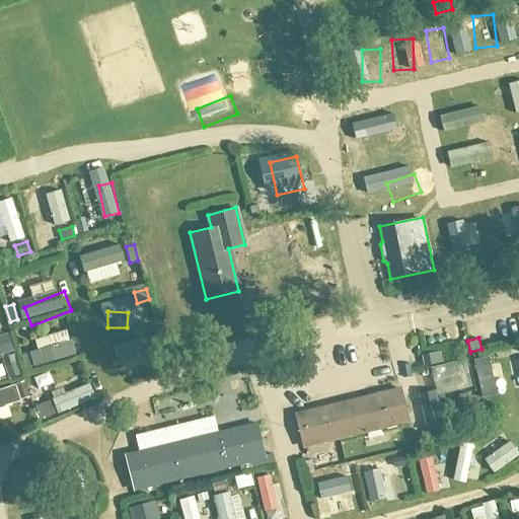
[(18,343),(0,350),(0,370),(25,360),(18,343)]
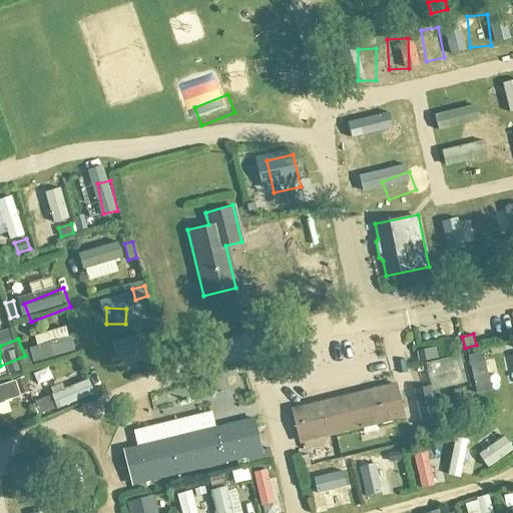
[(38,367),(85,361),(83,342),(36,347),(38,367)]
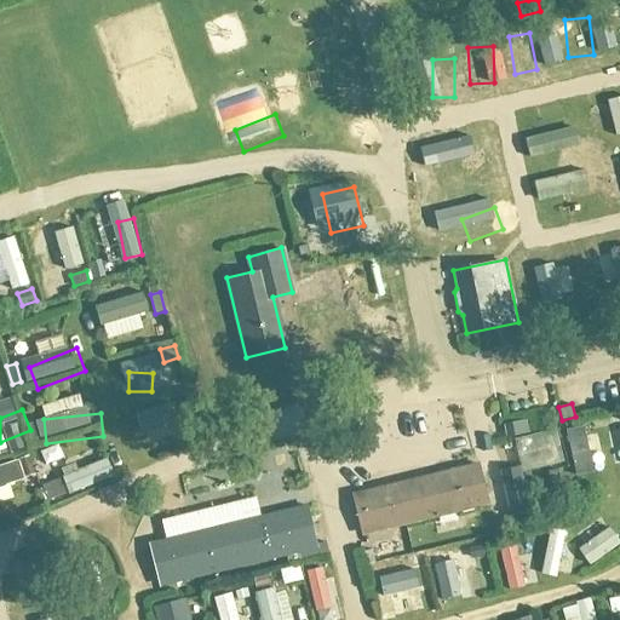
[(149,446),(176,438),(173,429),(147,437),(149,446)]
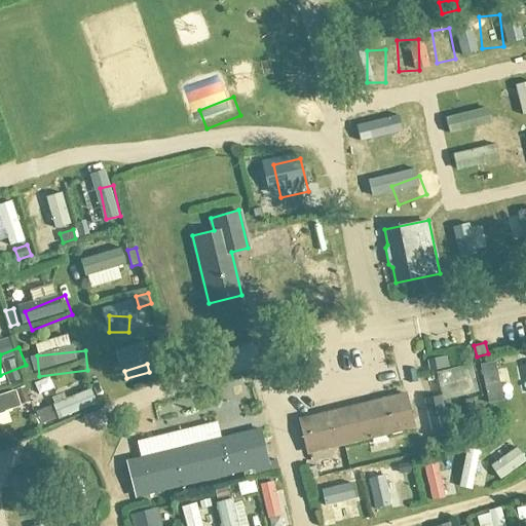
[(511,390),(525,387),(525,365),(508,369),(511,390)]
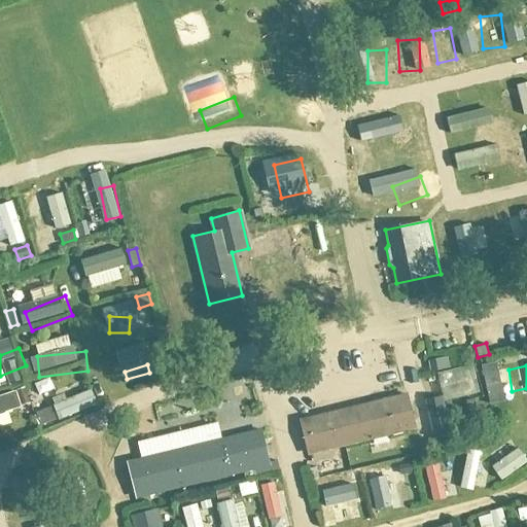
[(25,387),(16,389),(22,406),(30,402),(25,387)]
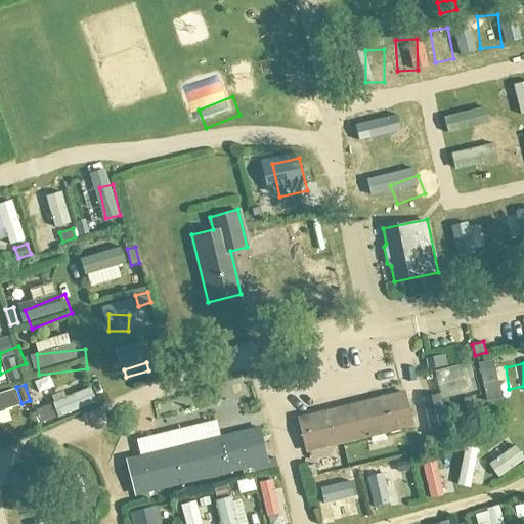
[(299,418),(306,450),(412,425),(404,392),(299,418)]
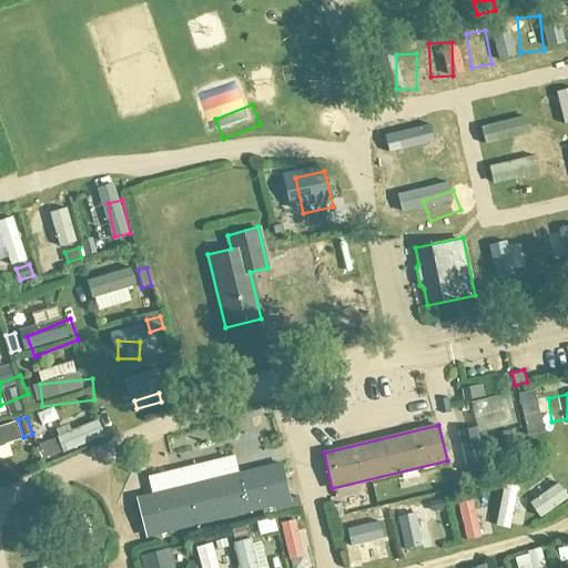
[(457,430),(469,484),(489,479),(477,426),(457,430)]
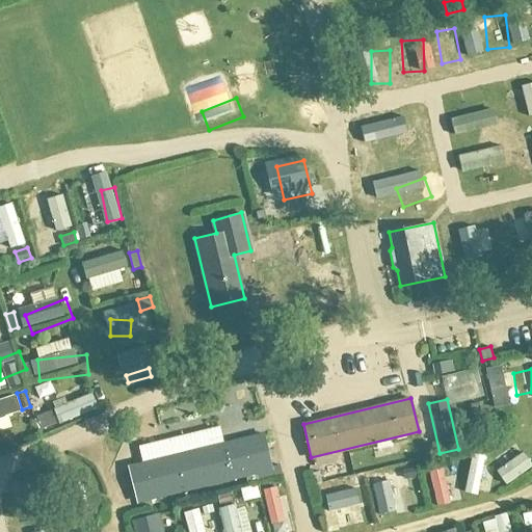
[(478,402),(470,404),(472,411),(480,409),(478,402)]
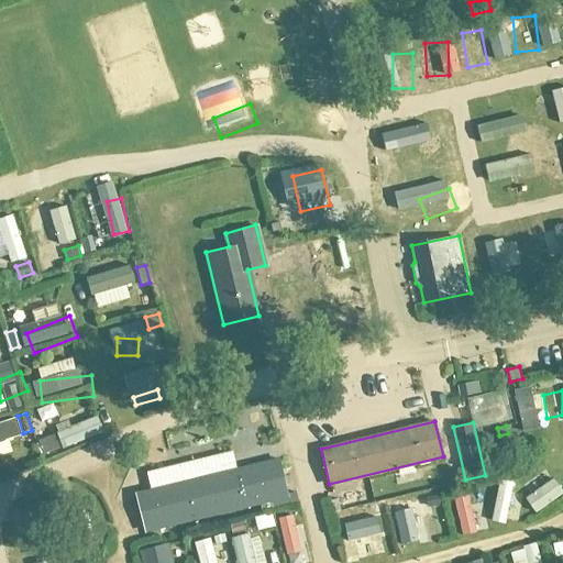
[(269,429),(194,450),(199,467),(274,446),(269,429)]
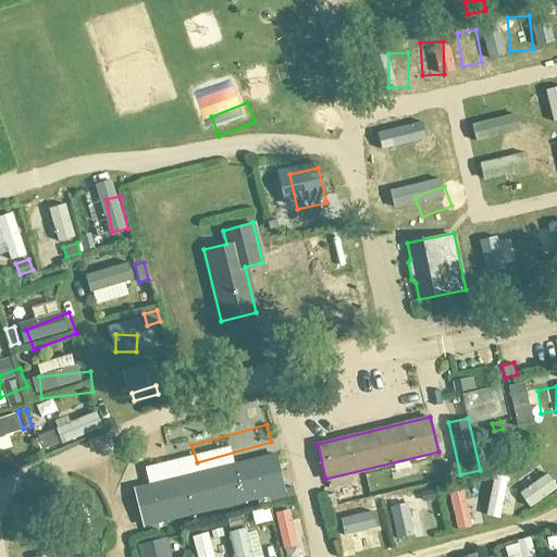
[(53,429),(38,435),(44,449),(60,443),(53,429)]
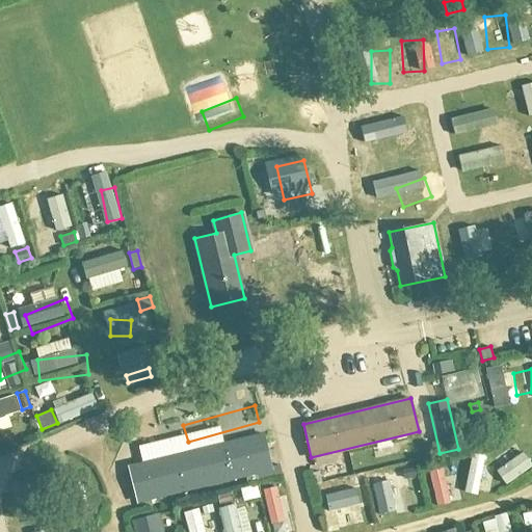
[(272,477),(269,467),(261,433),(129,467),(137,499),(244,473),(247,484),(272,477)]
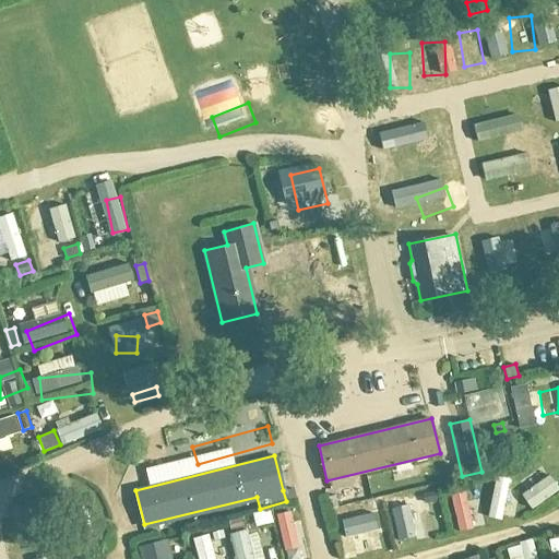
[(494,540),(486,512),(475,515),(483,543),(494,540)]
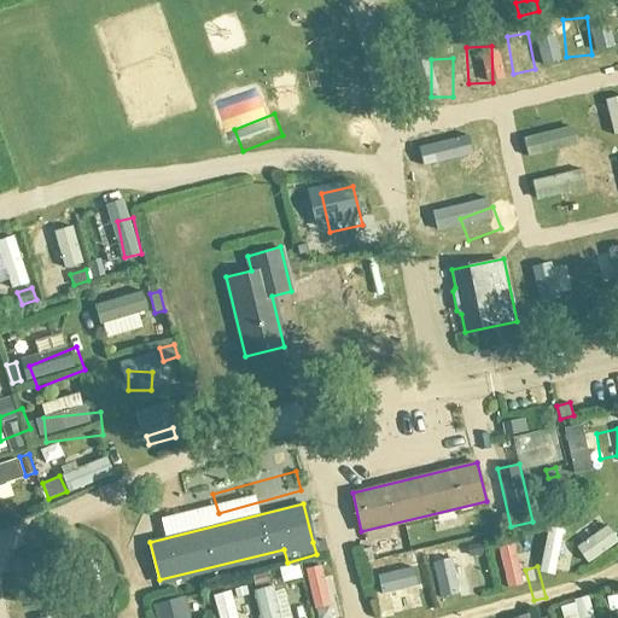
[(252,576),(255,586),(269,582),(267,572),(252,576)]
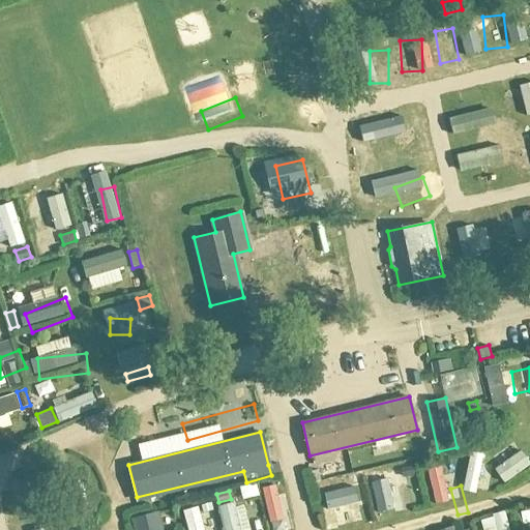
[(19,495),(21,529),(49,529),(47,493),(19,495)]
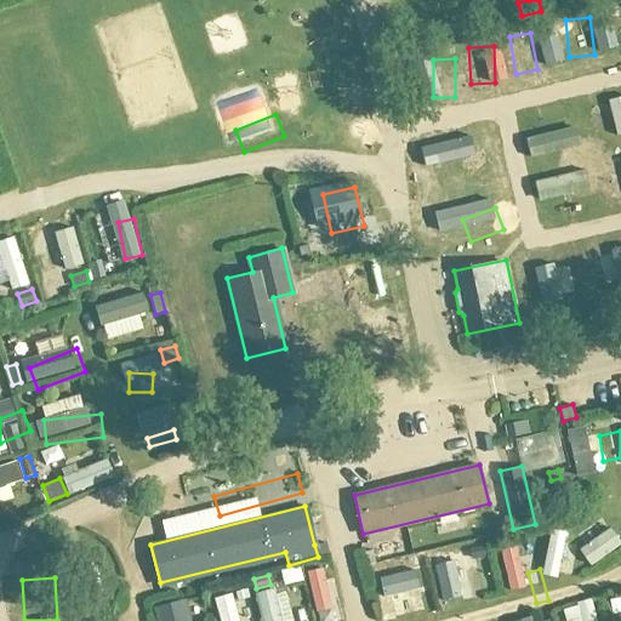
[(303,620),(298,597),(308,594),(305,581),(291,585),(295,597),(274,602),(278,620),(303,620)]
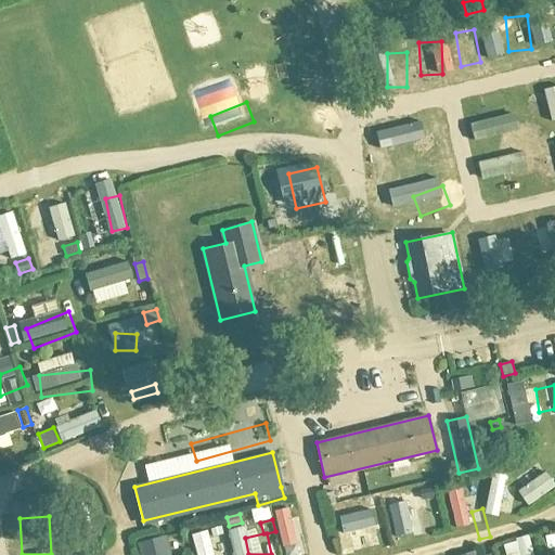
[(350,532),(356,551),(366,547),(369,552),(390,544),(383,521),(350,532)]
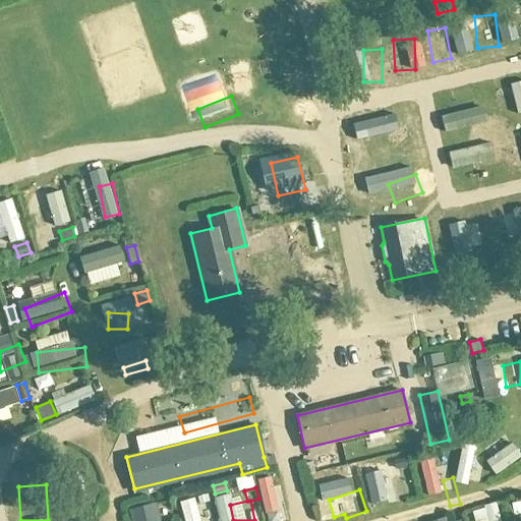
[(73,504),(77,520),(88,518),(84,501),(73,504)]
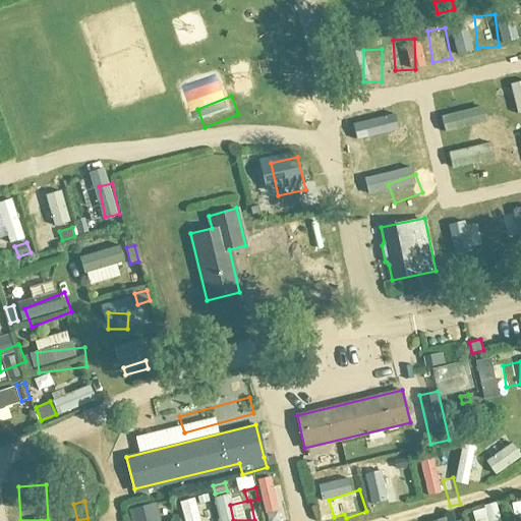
[(160,520),(156,503),(129,510),(131,520),(160,520)]
